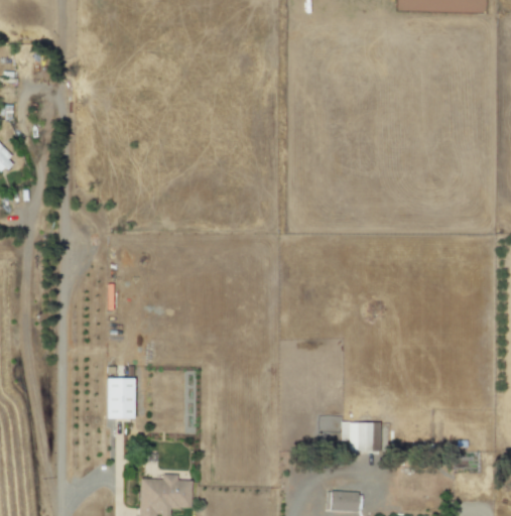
[(0,169),(3,173),(15,162),(0,146),(0,169)]
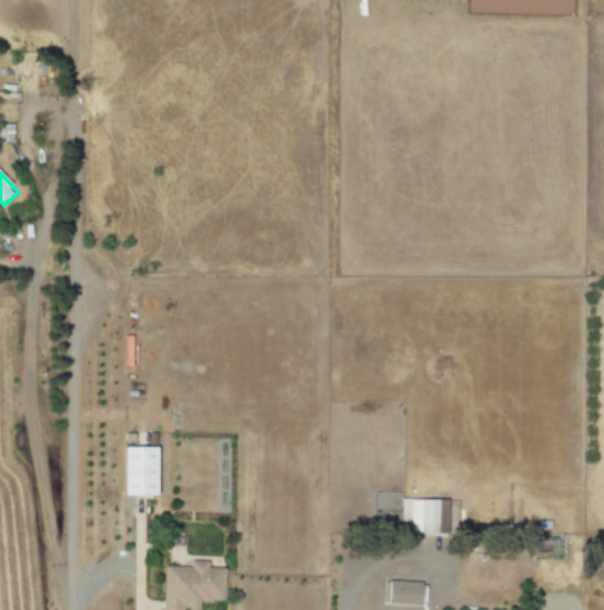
[(126,495),(160,495),(160,447),(125,447),(126,495)]
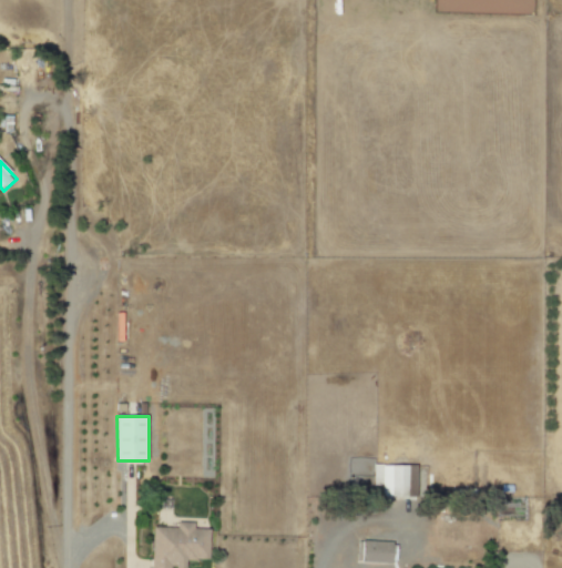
[(419,466),(377,465),(376,485),(386,485),(385,499),(410,499),(410,488),(419,489),(419,466)]
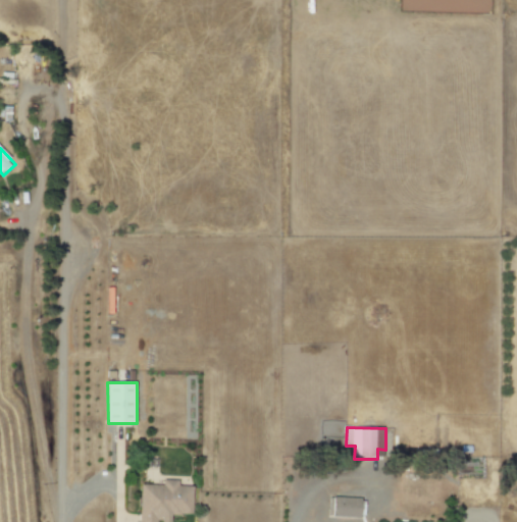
[(143,484),(141,521),(172,521),(173,515),(194,515),(195,486),(181,485),(181,480),(165,480),(165,485),(143,484)]
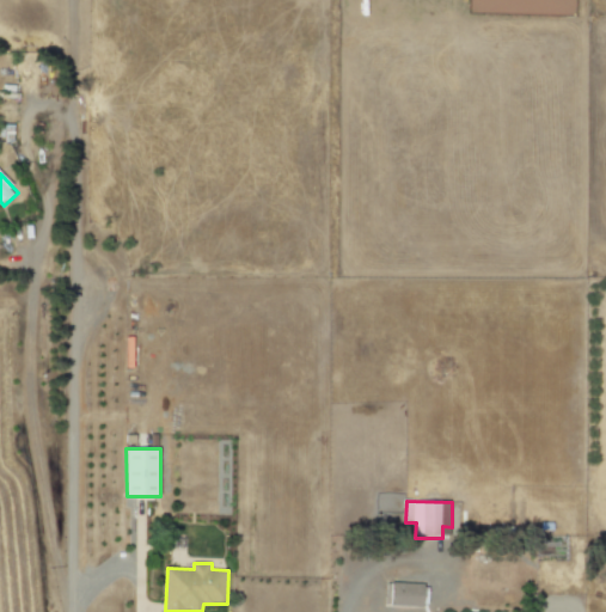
[(424,606),(426,583),(392,582),(391,606),(424,606)]
